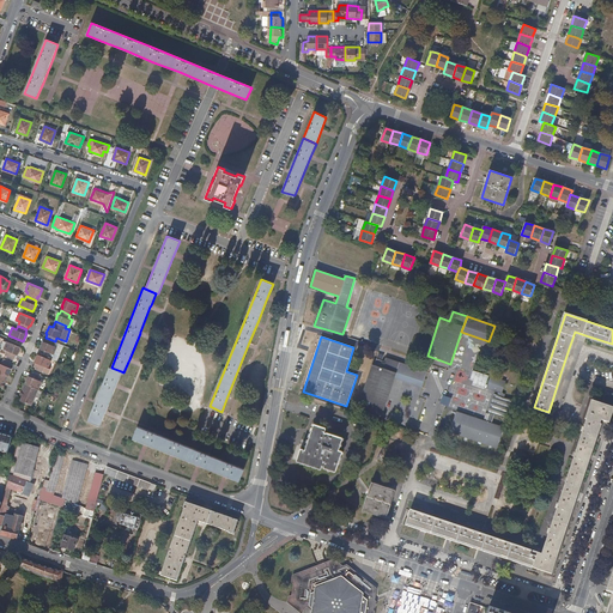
[(54,345),(55,341),(46,338),(44,340),(43,340),(40,349),(42,350),(54,354),(58,346),(54,345)]
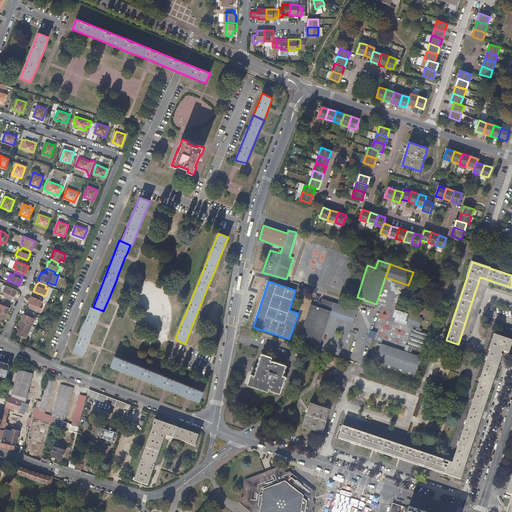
[(14,296),(17,290),(5,285),(3,291),(5,292),(4,296),(12,299),(13,296),(14,296)]
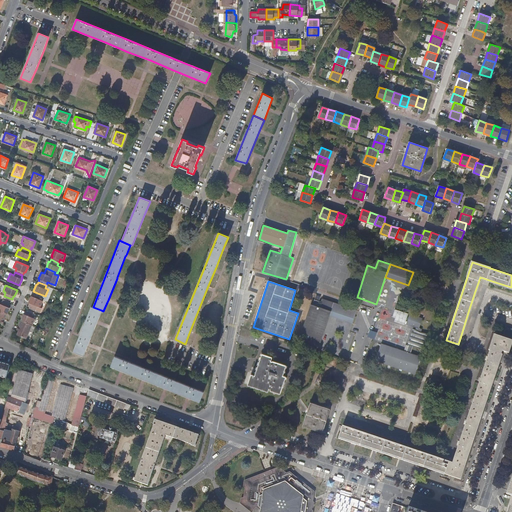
[(40,307),(43,300),(33,296),(31,295),(28,302),(29,303),(28,306),(36,309),(37,306),(40,307)]
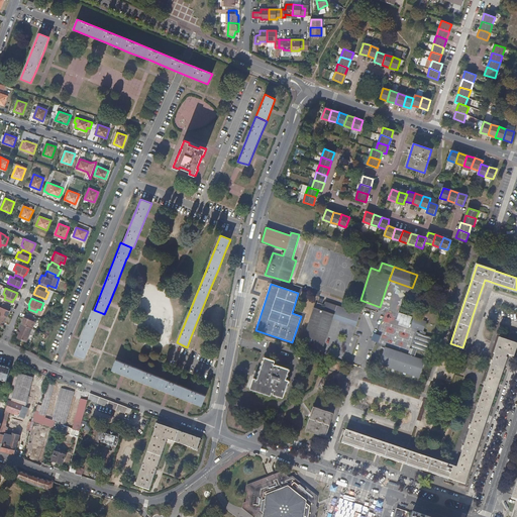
[(332,318),(337,305),(325,301),(324,304),(320,303),(318,302),(316,308),(314,307),(305,334),(304,339),(323,345),(332,318)]
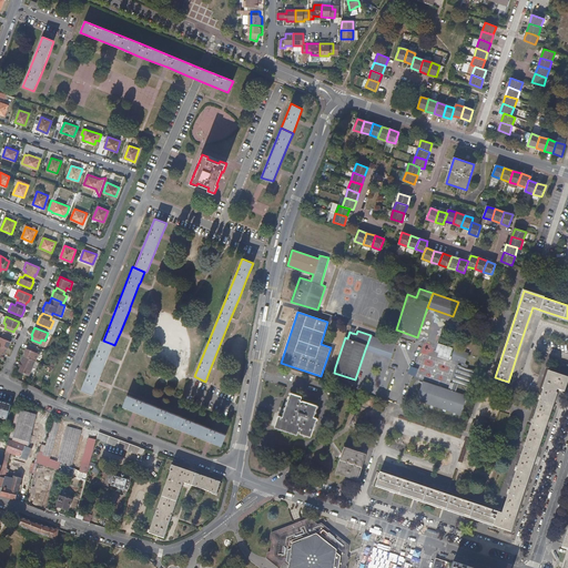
[(0,344),(8,348),(11,341),(10,340),(11,337),(2,333),(1,336),(0,335),(0,344)]
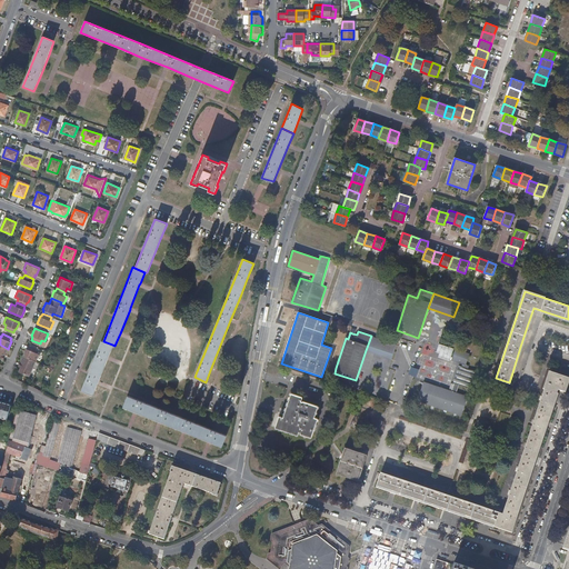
[(391,343),(371,336),(366,350),(392,359),(397,345),(391,343)]
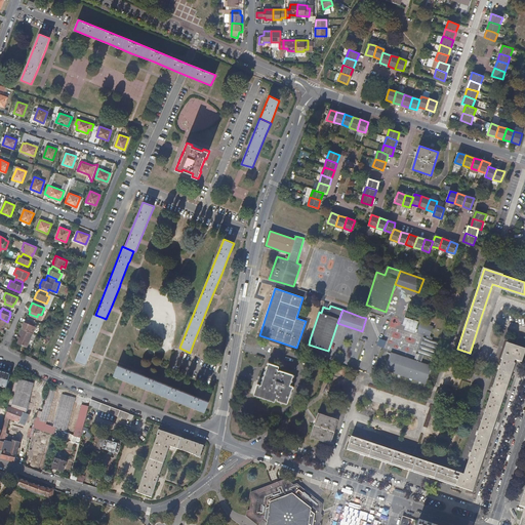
[(98,331),(104,318),(95,315),(93,314),(75,360),(85,364),(90,353),(90,352),(98,333),(98,331)]
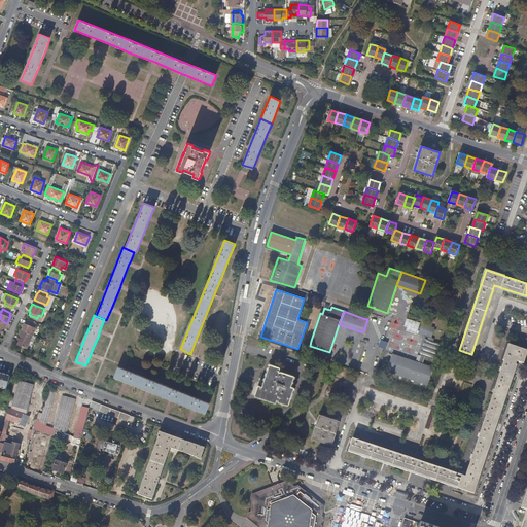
[(33,334),(34,334),(36,327),(34,325),(35,323),(27,319),(26,322),(25,322),(22,328),(33,334)]
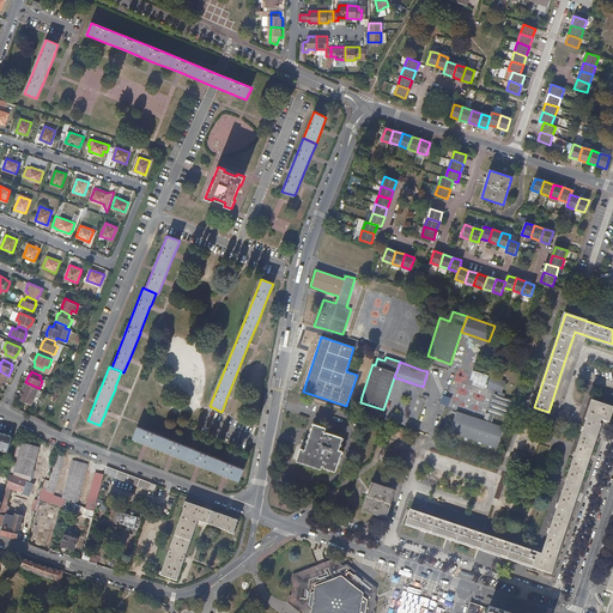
[(491,376),(473,371),(472,375),(471,380),(474,381),(473,386),(486,389),(491,376)]
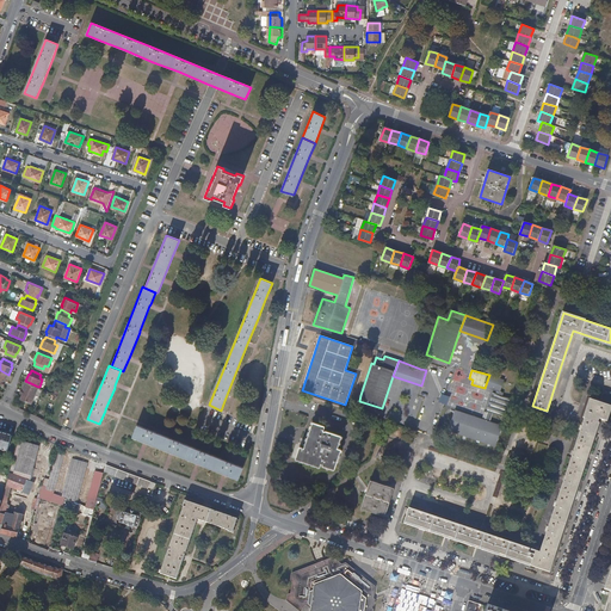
[(486,412),(487,413),(493,413),(495,414),(505,419),(504,417),(506,414),(505,411),(507,408),(507,406),(510,403),(508,401),(511,399),(510,399),(503,397),(504,394),(500,392),(505,381),(489,375),(485,388),(497,392),(495,394),(493,393),(493,396),(491,397),(491,401),(489,402),(488,406),(487,407),(487,411),(486,412)]
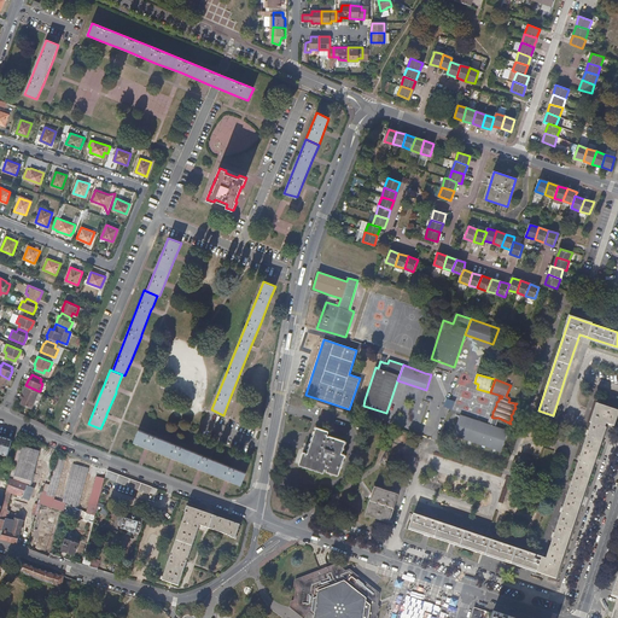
[(31,408),(39,391),(25,385),(21,397),(22,398),(21,403),(31,408)]
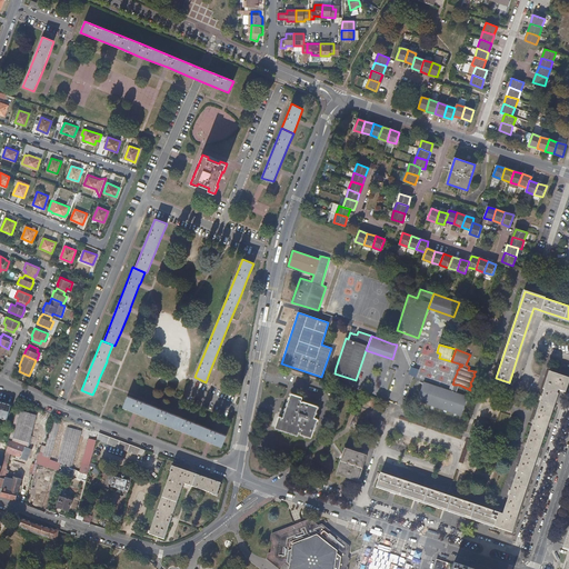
[(501,529),(506,530),(511,532),(516,517),(522,498),(530,475),(538,450),(546,427),(555,402),(558,391),(566,393),(568,382),(568,379),(560,377),(550,373),(543,393),(502,515),(500,515),(496,527),(501,529)]
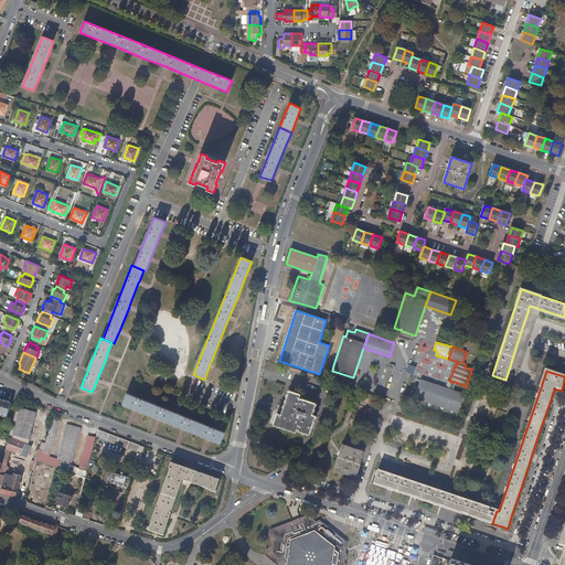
[(456,382),(450,382),(448,388),(420,380),(414,398),(458,413),(465,394),(454,391),(456,382)]
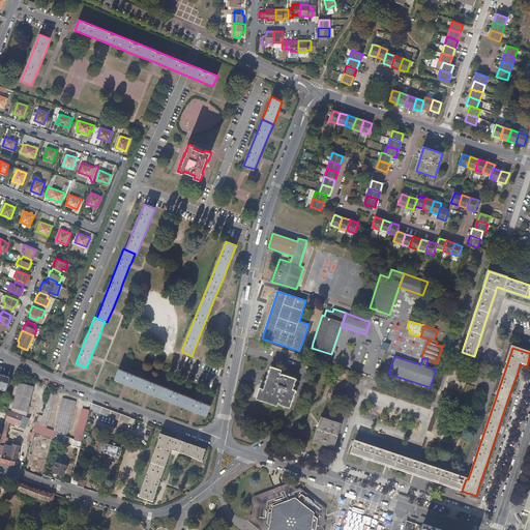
[(119,369),(115,379),(126,384),(139,388),(149,393),(172,402),(195,411),(207,416),(211,406),(163,386),(119,369)]
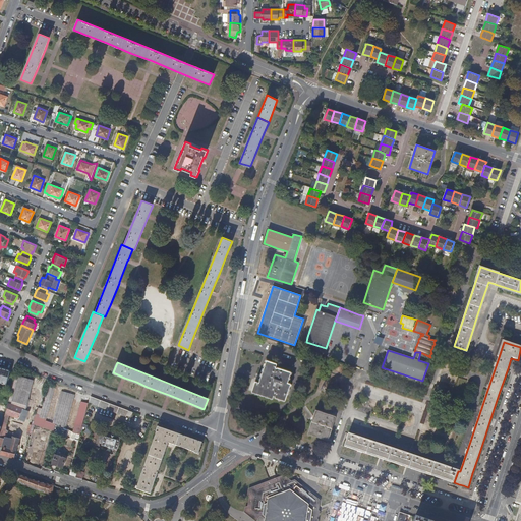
[(279,365),(269,362),(264,378),(263,378),(264,371),(261,371),(258,377),(256,383),(258,384),(254,394),(276,401),(277,398),(278,398),(278,400),(288,403),(294,386),(290,385),(294,374),(278,369),(279,365)]
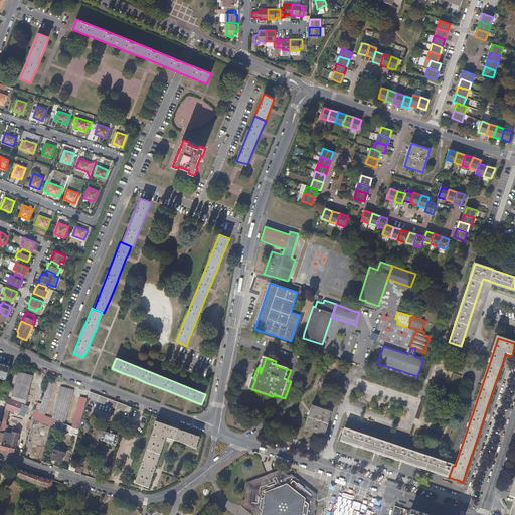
[(0,363),(0,378),(6,381),(10,367),(1,364),(0,363)]
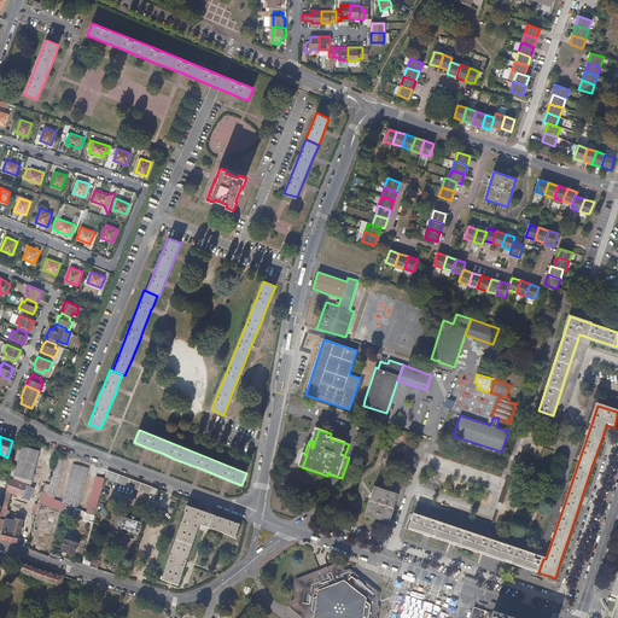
[(80,508),(89,467),(73,464),(63,501),(56,500),(65,459),(57,456),(50,484),(45,483),(39,506),(77,514),(77,512),(70,511),(71,506),(80,508)]
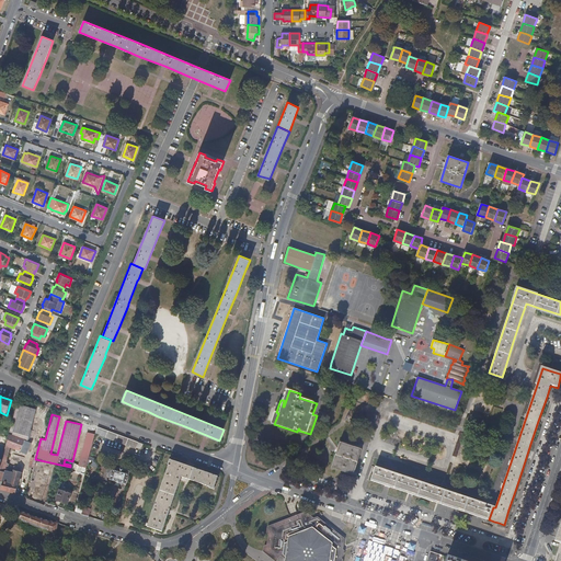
[(138,442),(98,426),(95,434),(135,449),(136,448),(138,442)]
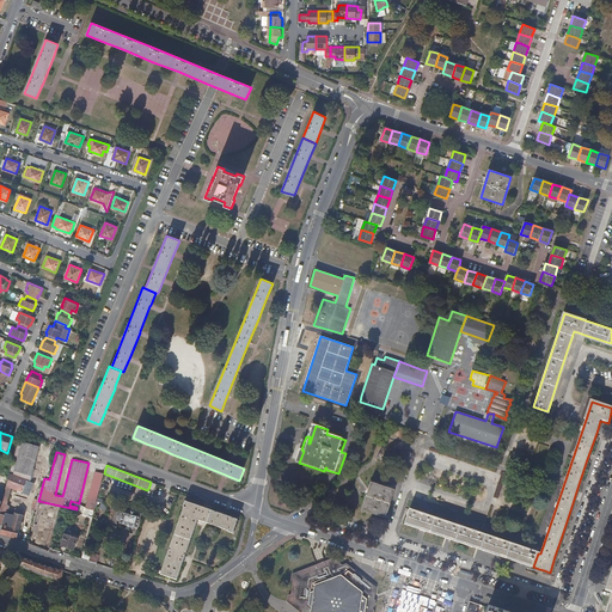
[(368,491),(362,509),(384,516),(393,488),(373,481),(368,491)]
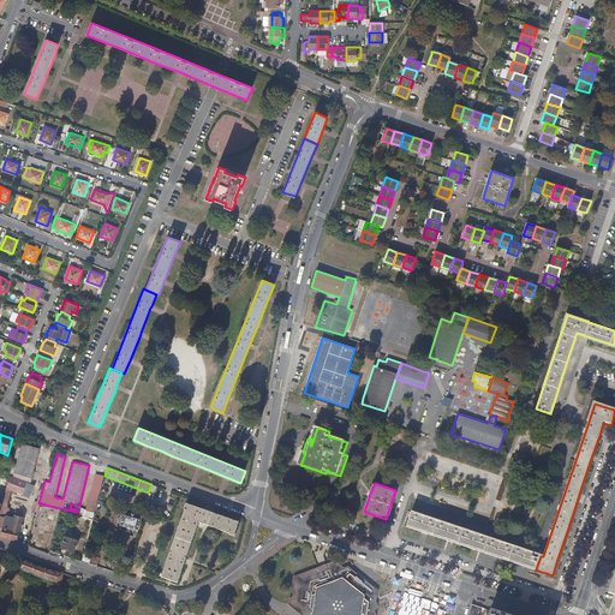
[(234,535),(239,523),(186,503),(161,577),(178,583),(191,544),(199,523),(234,535)]
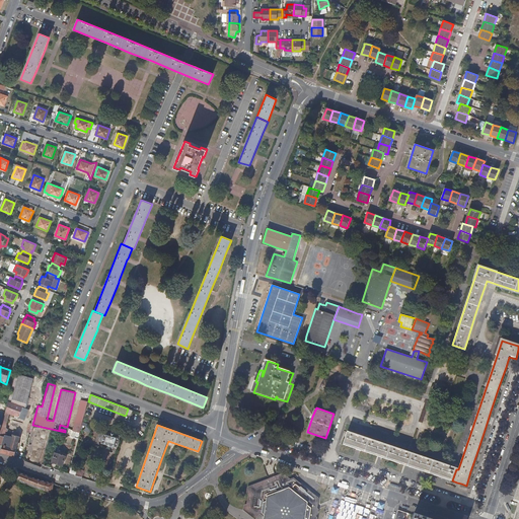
[(105,432),(102,443),(106,445),(106,446),(110,447),(110,446),(116,448),(120,436),(114,434),(115,434),(109,433),(105,432)]
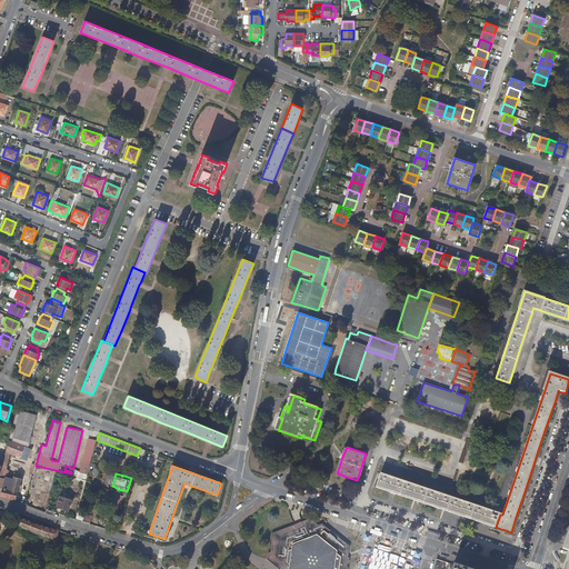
[(483,523),(496,527),(500,515),(379,473),(375,487),(391,491),(415,499),(438,508),(460,516),(483,523)]
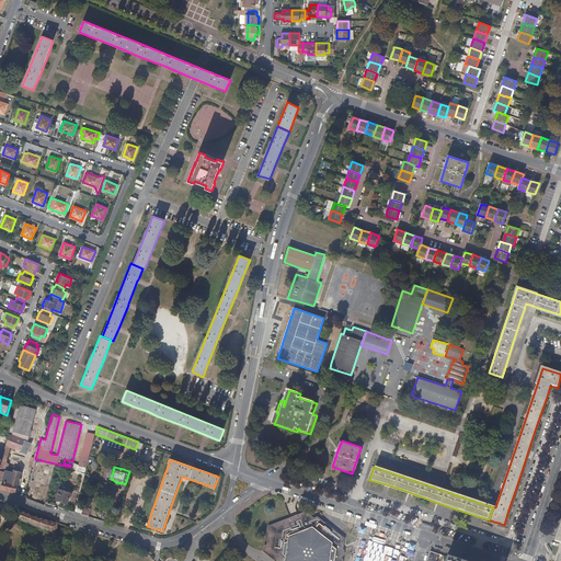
[(59,490),(56,500),(67,504),(70,493),(59,490)]
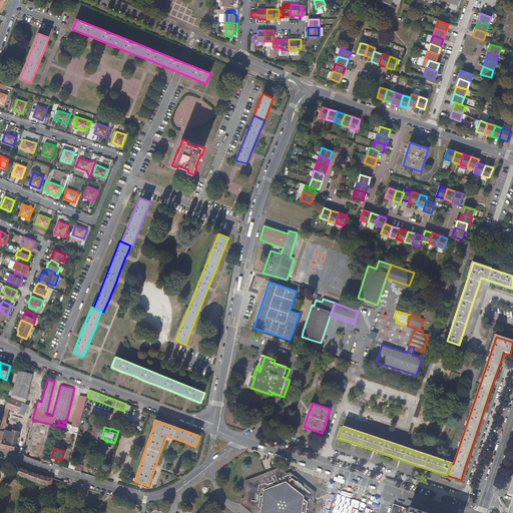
[(74,471),(76,464),(70,462),(69,462),(67,469),(74,471)]
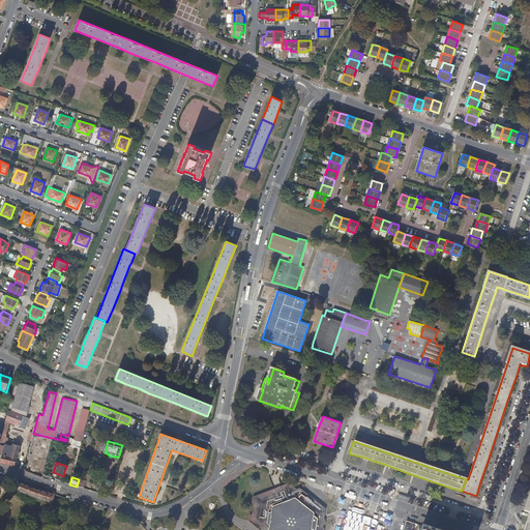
[(77,487),(83,489),(86,481),(79,479),(77,487)]
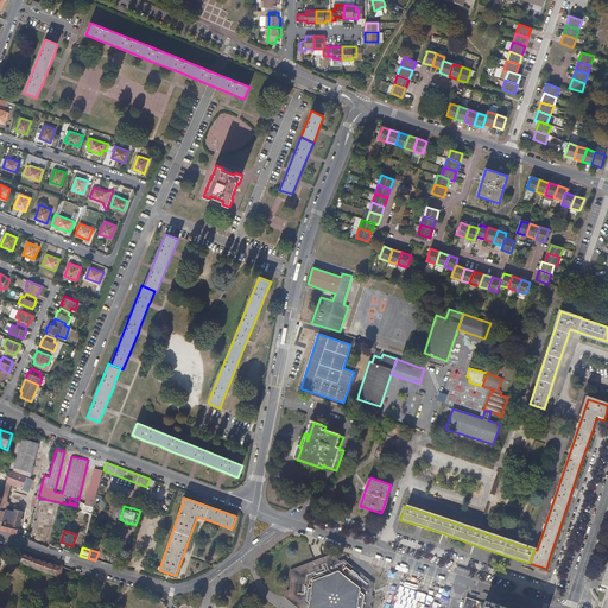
[(59,577),(62,567),(25,555),(17,552),(14,556),(21,558),(19,563),(39,571),(59,577)]
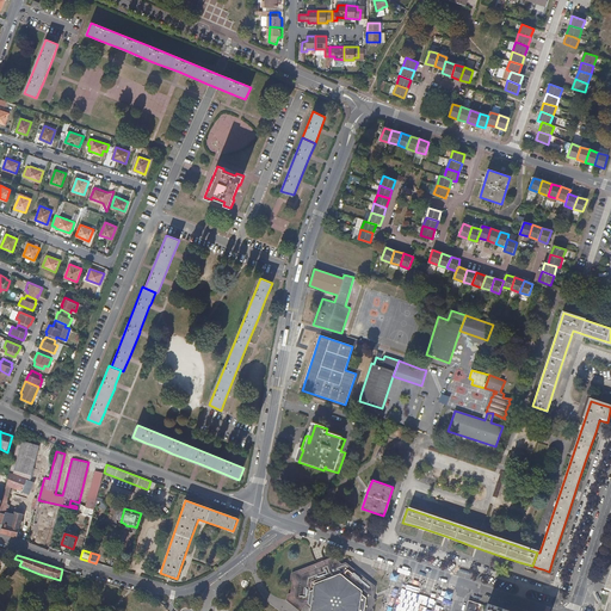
[(363,592),(359,610),(374,610),(372,609),(372,606),(375,605),(376,600),(374,598),(376,586),(346,563),(343,565),(333,557),(291,573),(290,580),(292,582),(291,592),(291,593),(290,594),(288,594),(287,600),(300,610),(301,610),(302,610),(302,608),(307,605),(310,609),(315,584),(341,574),(363,592)]
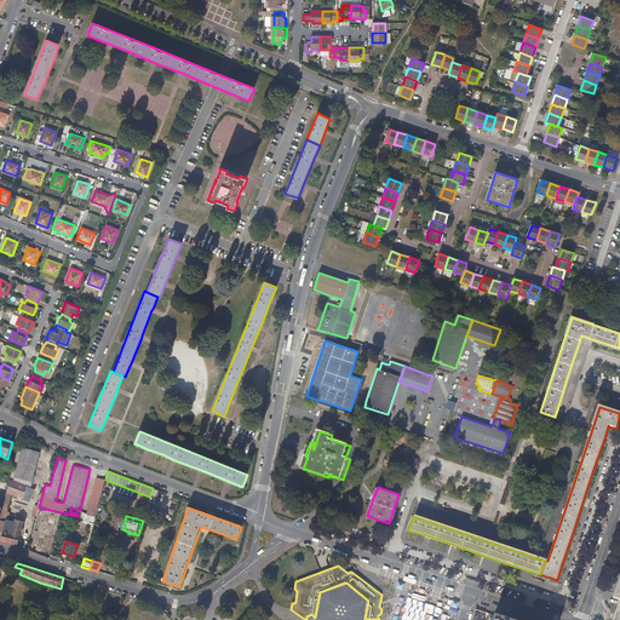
[(365,619),(368,601),(346,583),(320,592),(315,618),(314,619),(365,619)]
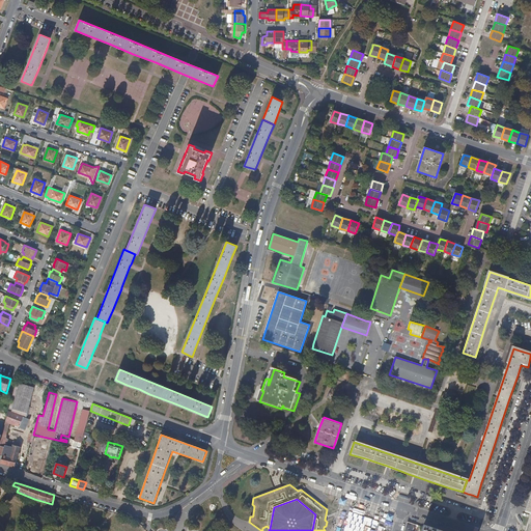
[(394,515),(388,513),(385,521),(392,523),(394,515)]
